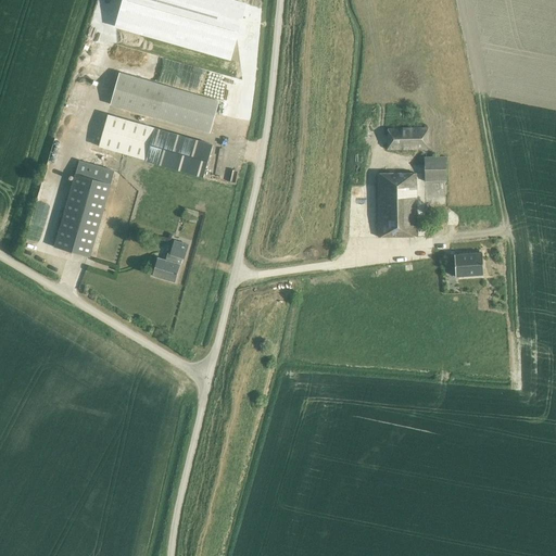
[(237,38),(247,4),(230,0),(123,0),(115,27),(137,33),(167,42),(210,54),(230,60),(237,38)]
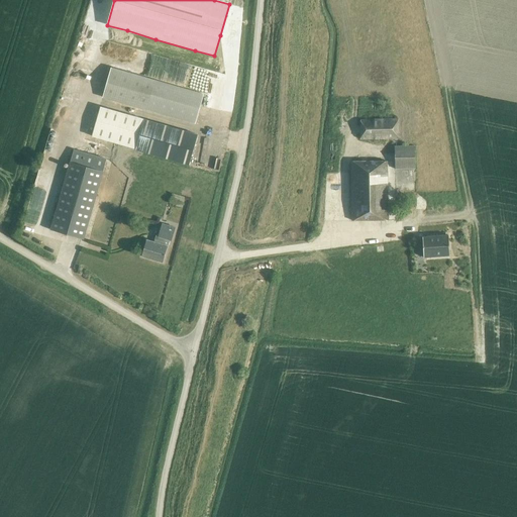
[(204,95),(154,81),(111,68),(103,97),(196,124),(204,95)]
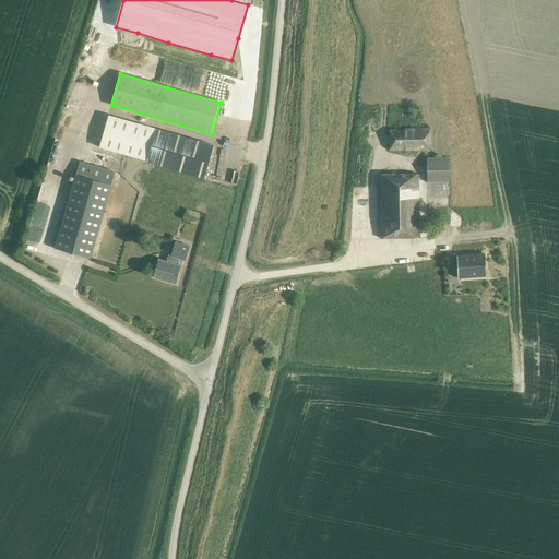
[(71,94),(83,95),(84,83),(71,82),(71,94)]
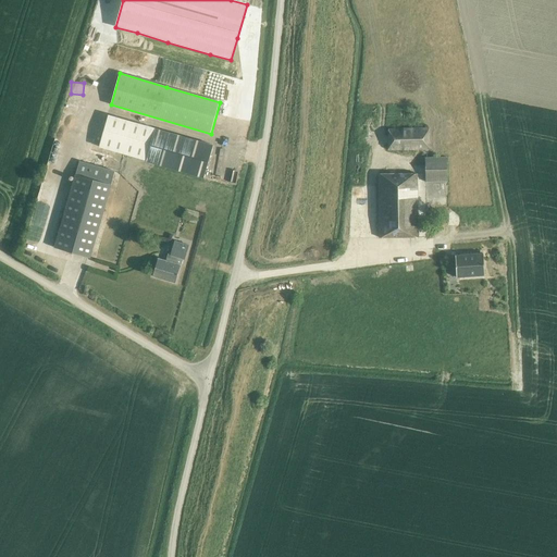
[(107,115),(98,147),(145,160),(197,175),(207,144),(153,128),(107,115)]
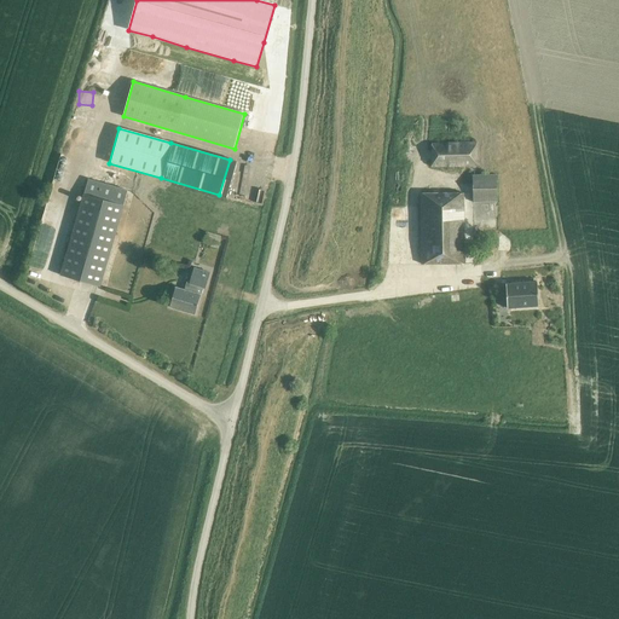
[(432,144),(432,167),(476,166),(476,142),(432,144)]
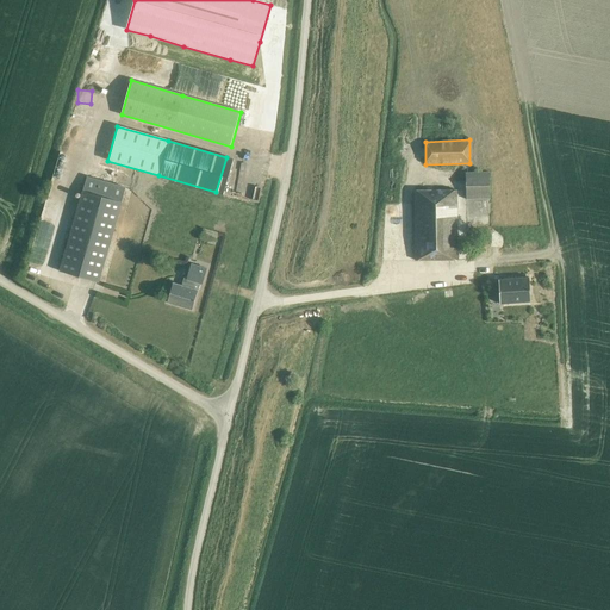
[(466,173),(466,199),(490,198),(490,172),(466,173)]
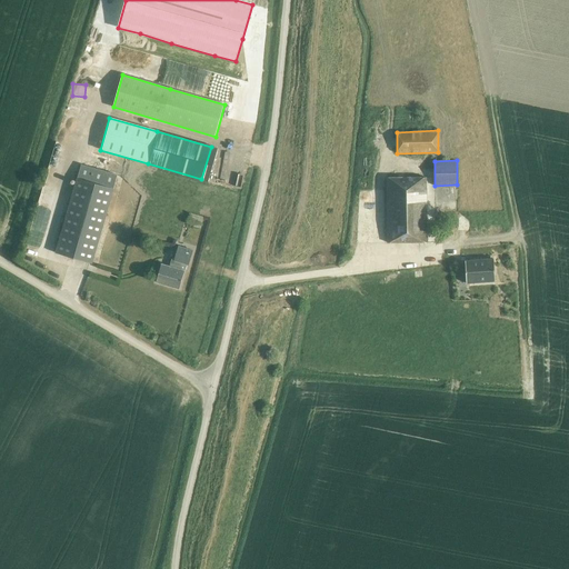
[(117,176),(80,165),(55,252),(91,263),(117,176)]
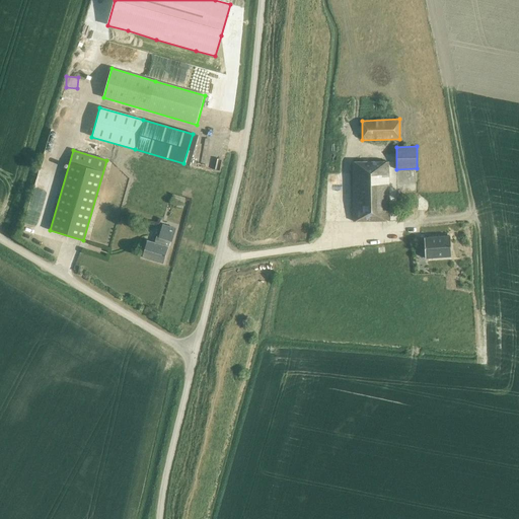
[(352,162),(353,221),(389,221),(388,162),(352,162)]
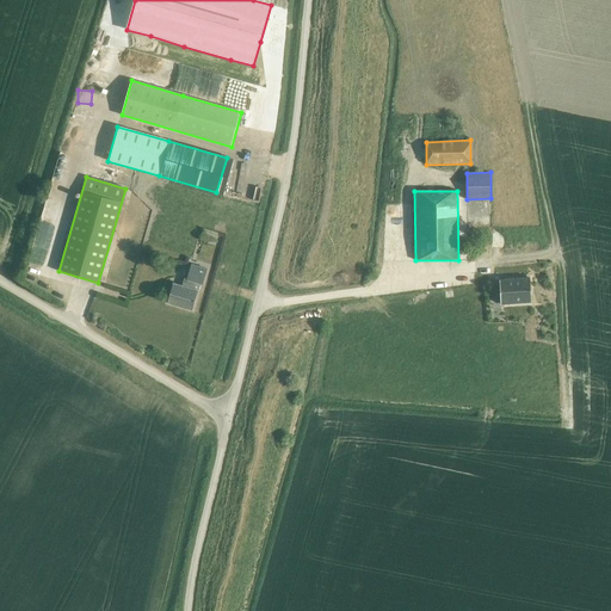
[(203,228),(199,238),(216,242),(218,233),(203,228)]
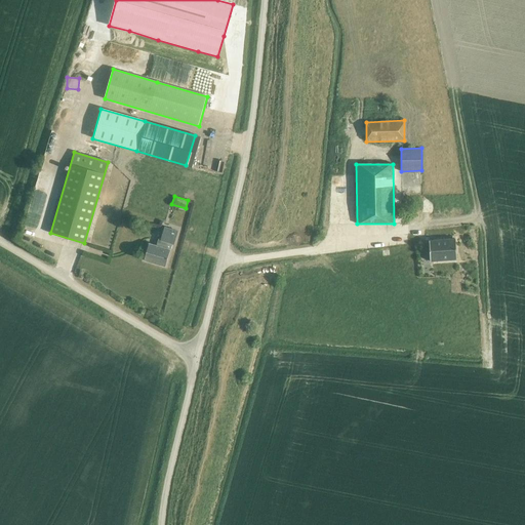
[(30,218),(35,220),(41,203),(36,201),(30,218)]
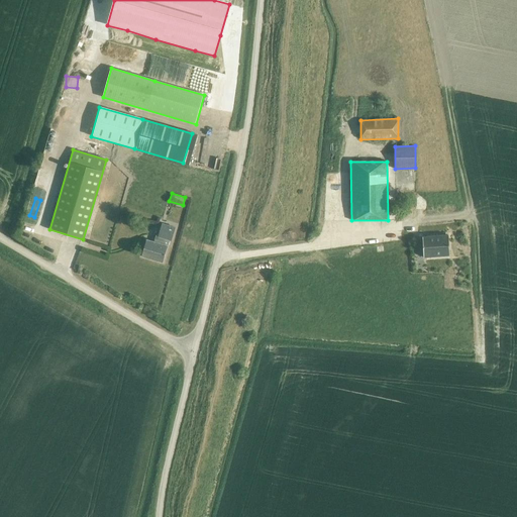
[(172,241),(176,227),(162,223),(159,236),(158,236),(158,235),(157,235),(154,242),(146,240),(141,256),(163,263),(168,246),(170,240),(172,241)]
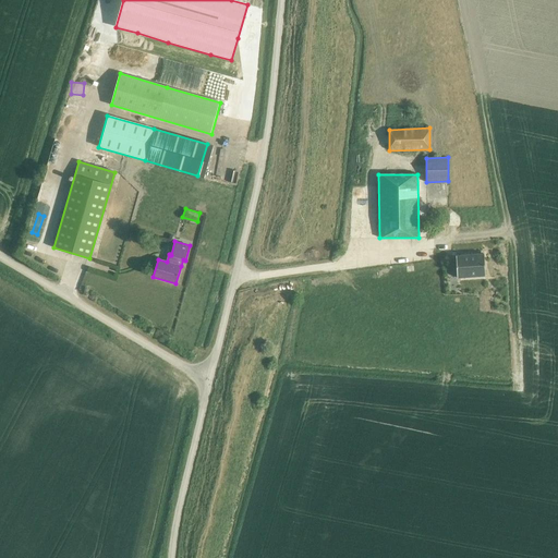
[(456,256),(457,278),(485,276),(484,254),(456,256)]
